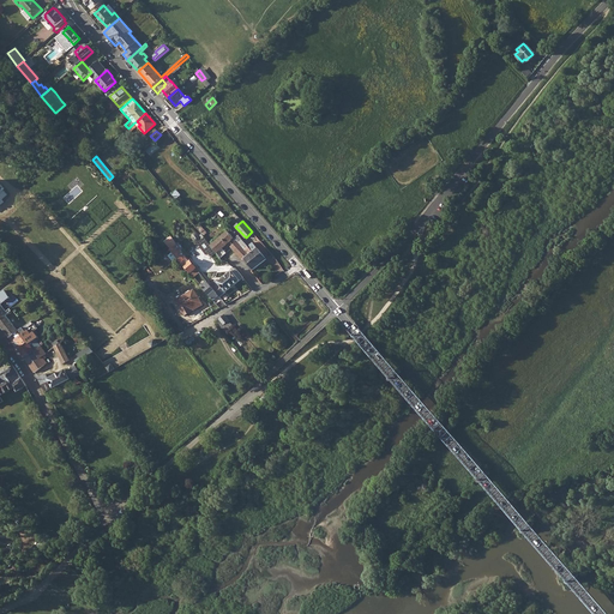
[(228,232),(211,246),(221,258),(227,253),(222,248),(234,239),(235,239),(238,236),(230,229),(228,232)]
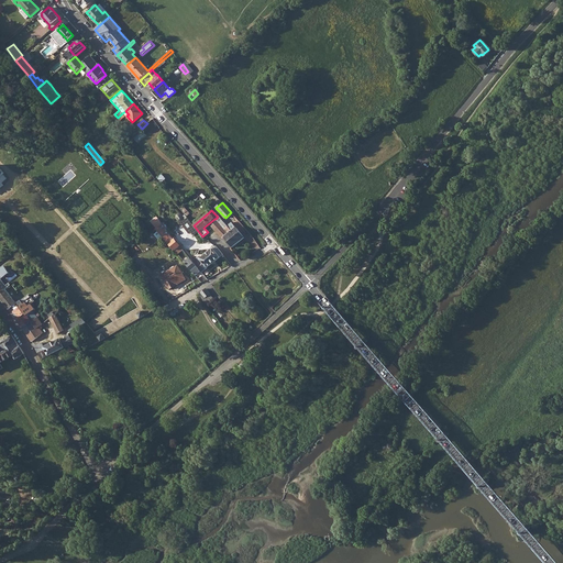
[(218,217),(216,219),(217,221),(225,231),(229,228),(219,216),(218,217)]
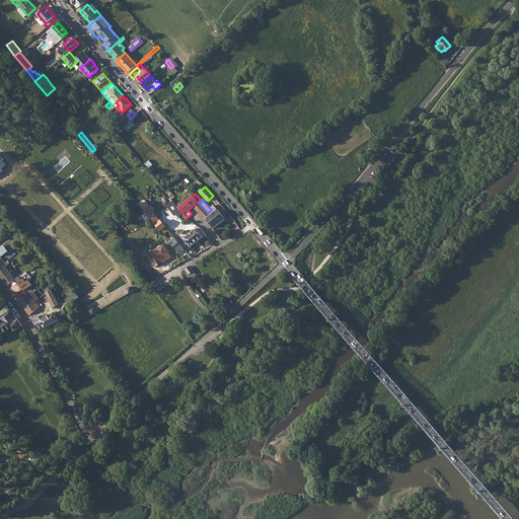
[(143,201),(139,205),(144,211),(149,207),(143,201)]
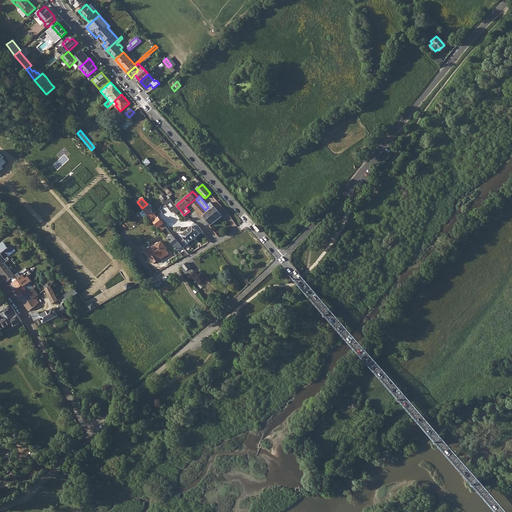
[(197,201),(192,206),(193,206),(203,217),(204,216),(211,225),(222,216),(215,207),(214,208),(211,210),(208,207),(205,210),(197,201)]
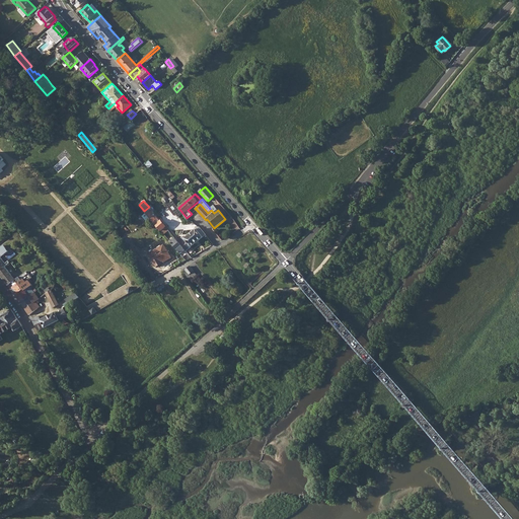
[(149,207),(144,211),(161,231),(166,227),(156,215),(155,214),(154,214),(149,207)]
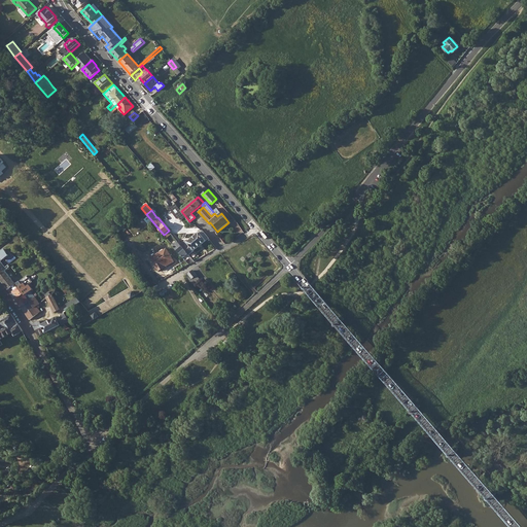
[(181,211),(181,212),(175,216),(183,227),(190,222),(189,221),(181,211)]
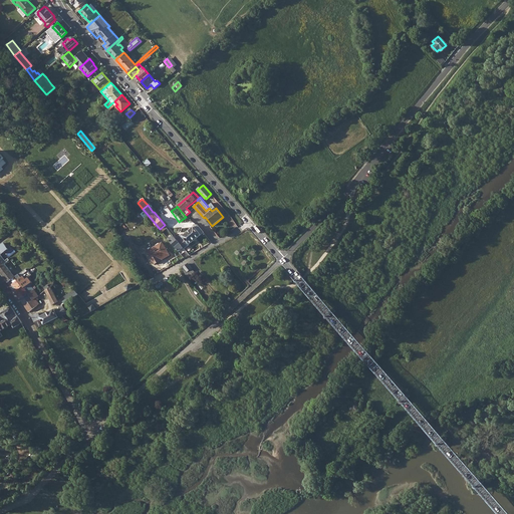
[(181,235),(176,239),(184,248),(185,249),(190,245),(189,244),(204,233),(198,225),(197,225),(185,235),(185,234),(183,234),(182,235),(181,235)]
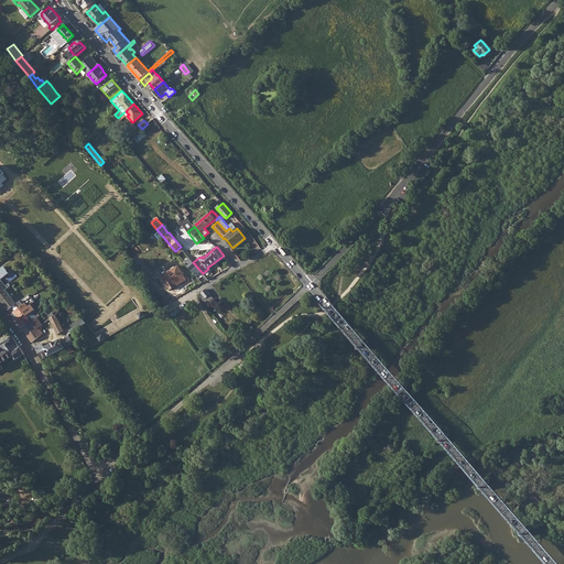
[(191,258),(185,262),(195,274),(196,275),(202,272),(193,262),(191,258)]
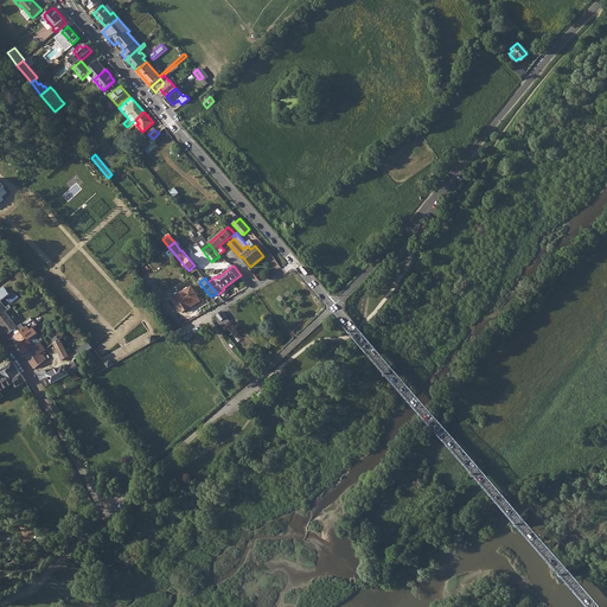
[(190,307),(189,305),(199,299),(192,286),(174,296),(183,312),(190,307)]
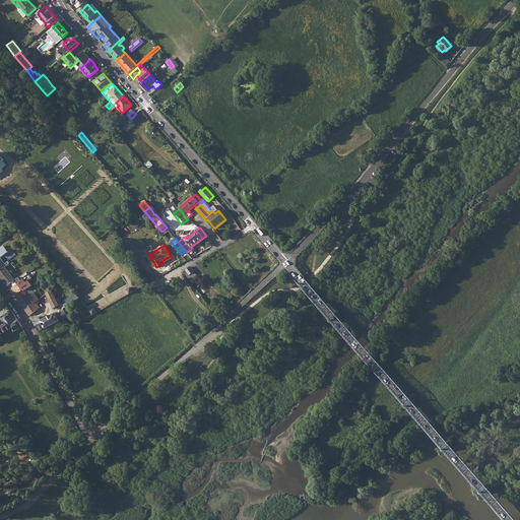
[(0,249),(0,270),(5,267),(10,263),(5,256),(2,259),(1,258),(8,252),(4,246),(0,249)]
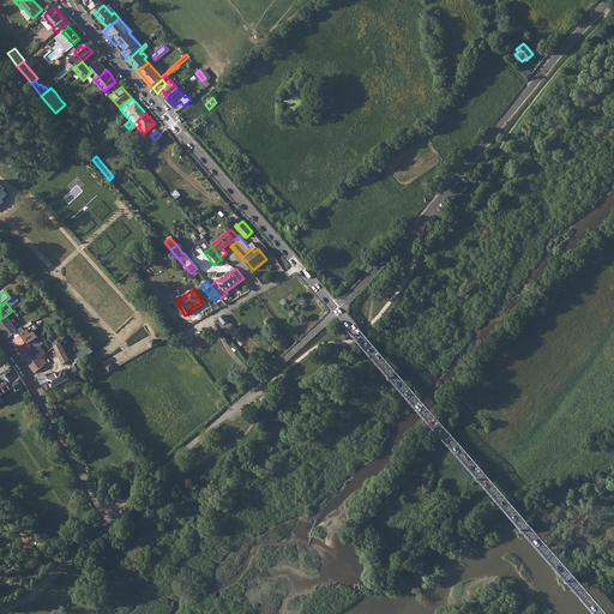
[(156,292),(152,295),(163,311),(167,307),(161,298),(156,292)]
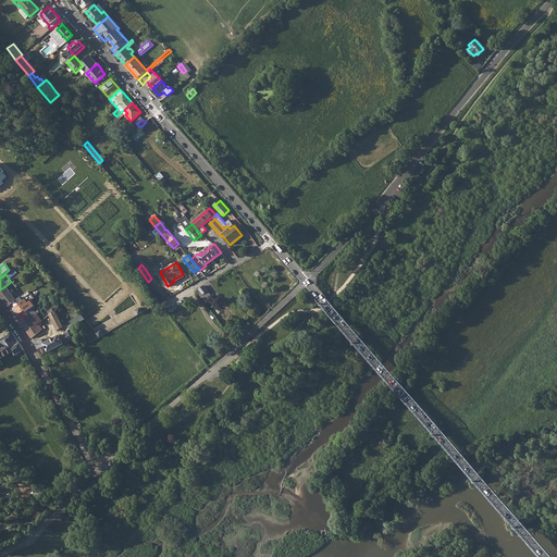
[(149,284),(144,287),(149,293),(153,289),(149,284)]
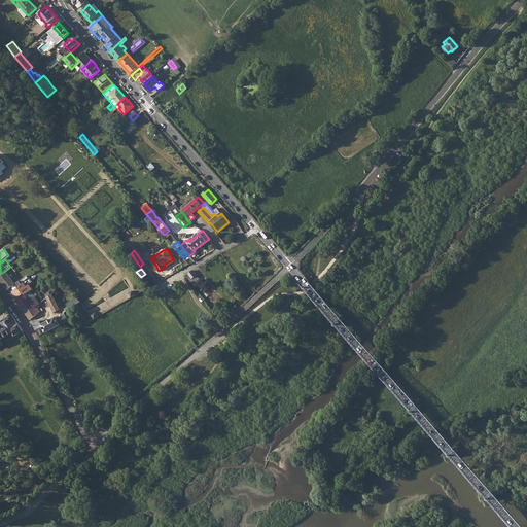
[(5,271),(0,274),(0,278),(8,290),(11,288),(14,291),(25,283),(24,282),(22,280),(15,284),(5,271)]
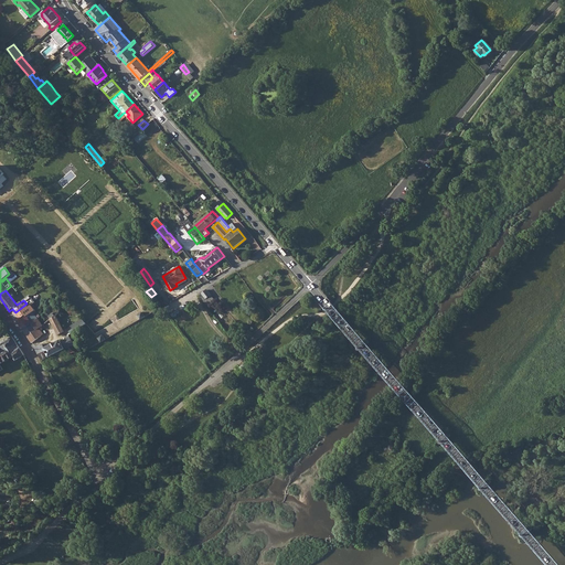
[(59,290),(53,295),(59,301),(64,297),(59,290)]
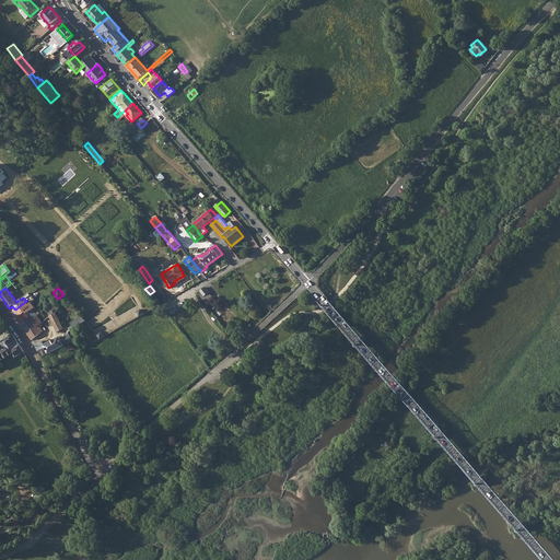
[(200,292),(205,296),(210,292),(206,288),(200,292)]
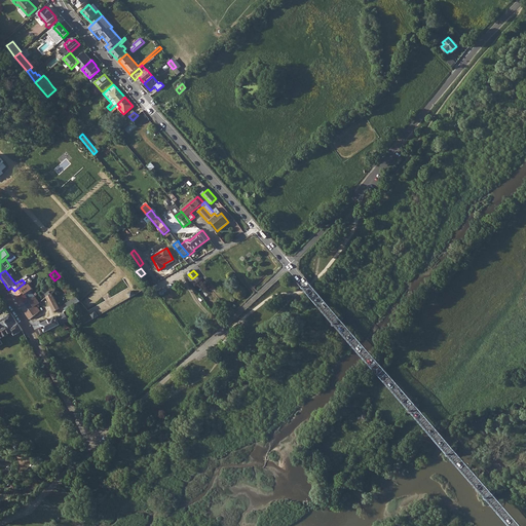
[(14,291),(11,293),(15,299),(25,293),(26,294),(31,291),(33,289),(31,286),(33,285),(31,283),(33,282),(30,277),(29,277),(24,282),(25,283),(14,291)]
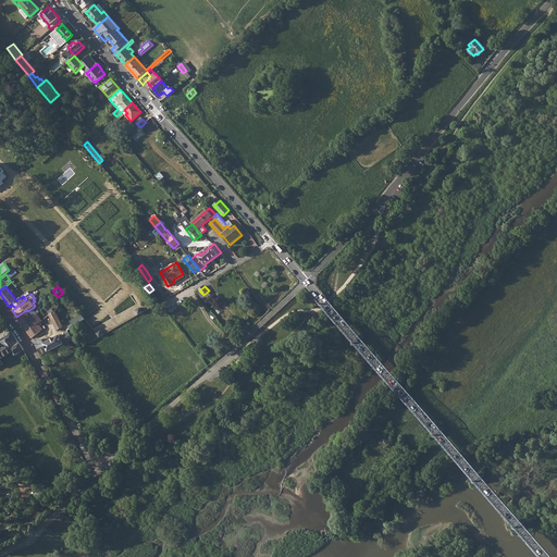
[(26,310),(16,317),(20,321),(23,324),(37,313),(40,312),(38,309),(35,311),(33,308),(27,311),(26,310)]
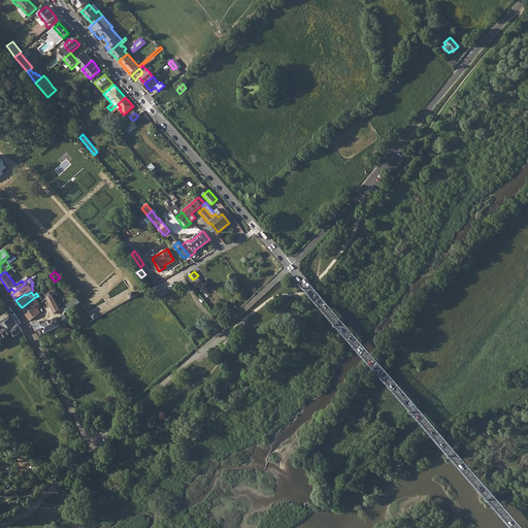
[(53,294),(46,298),(51,305),(57,302),(53,294)]
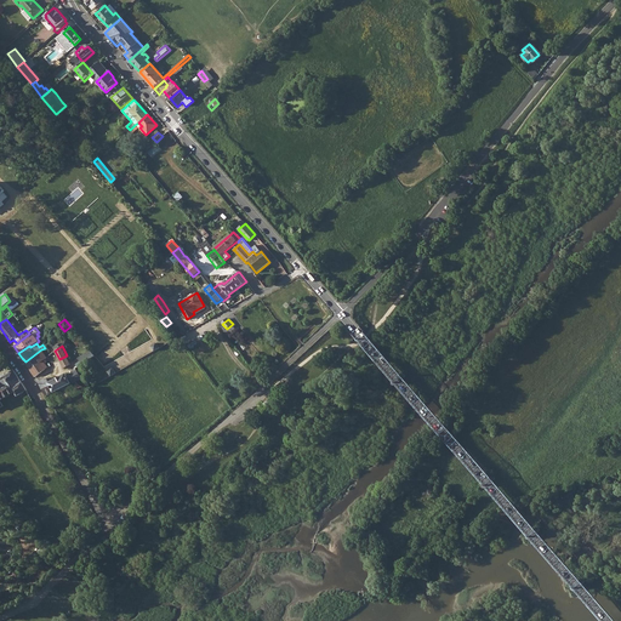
[(41,349),(26,362),(30,370),(44,360),(47,358),(41,349)]
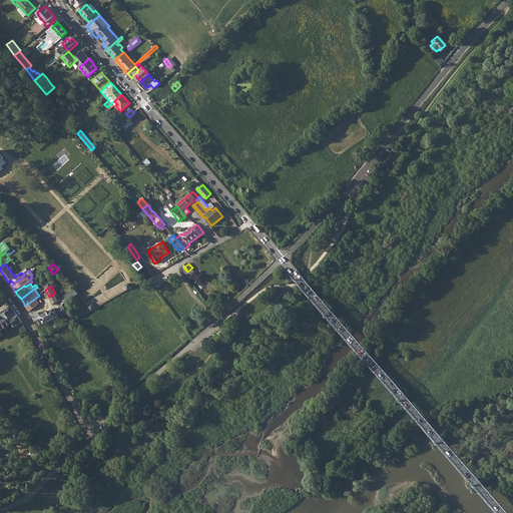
[(75,290),(65,297),(68,301),(78,294),(75,290)]
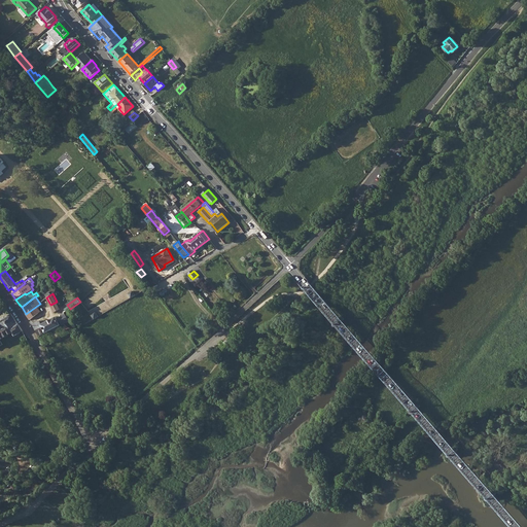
[(57,302),(50,305),(55,313),(61,309),(57,302)]
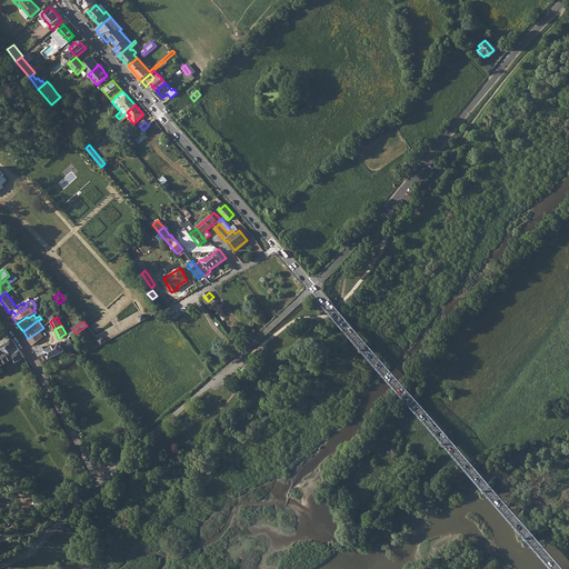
[(40,330),(28,339),(32,346),(45,337),(40,330)]
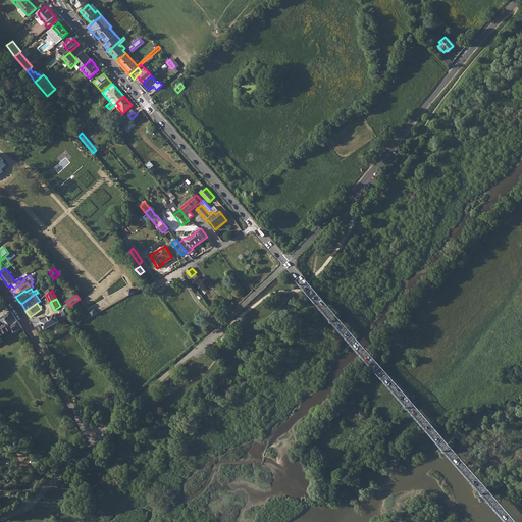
[(57,313),(49,318),(53,326),(69,317),(65,311),(58,315),(57,313)]
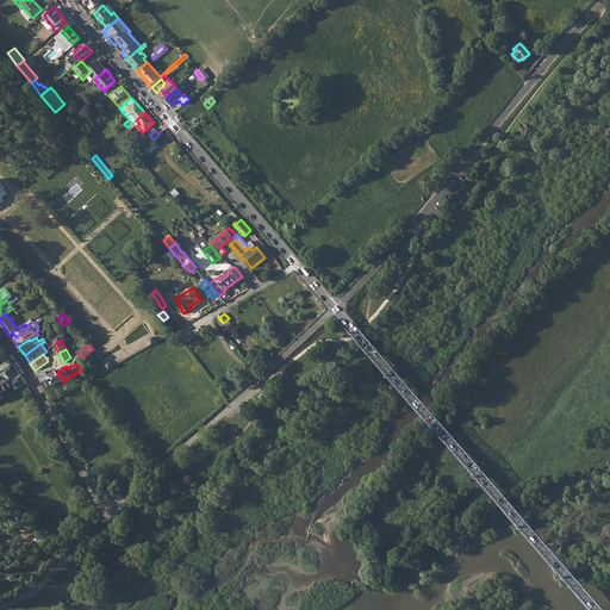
[(26,384),(13,365),(0,372),(0,402),(4,400),(0,394),(0,393),(14,385),(18,390),(26,384)]
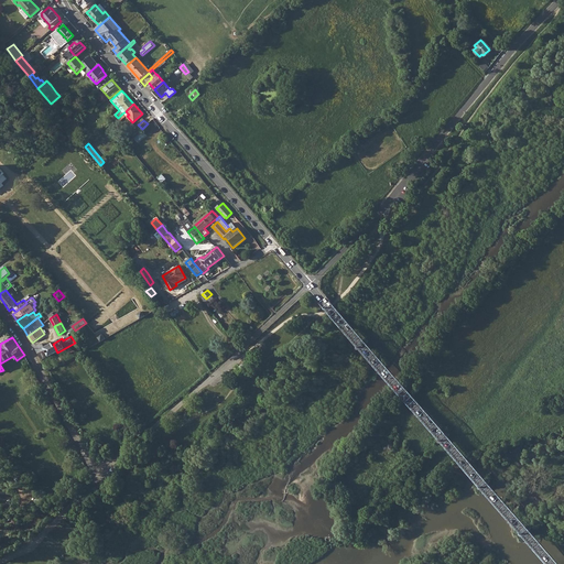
[(45,343),(35,347),(42,360),(49,357),(44,348),(47,347),(45,343)]
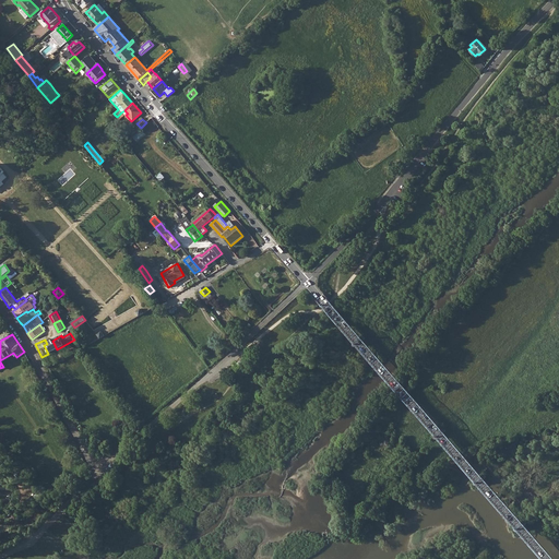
[(47,344),(44,345),(48,354),(57,349),(52,341),(47,344)]
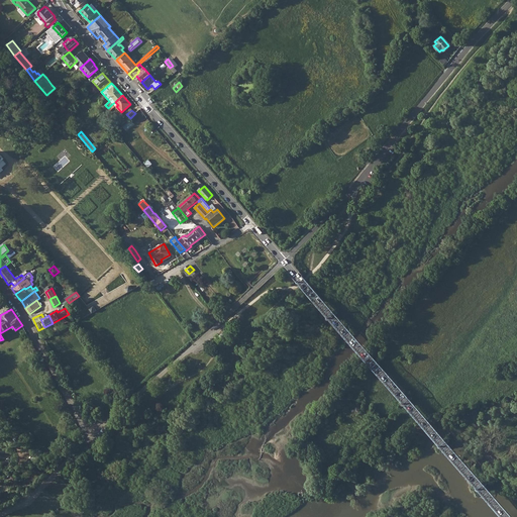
[(0,490),(10,493),(12,487),(0,484),(0,490)]
